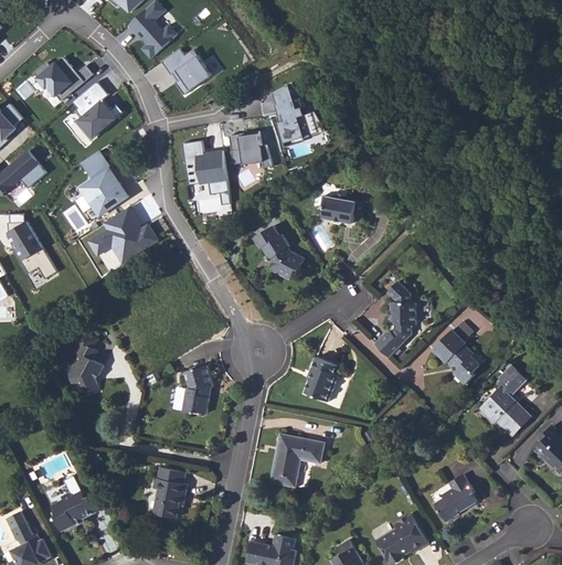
[(108,0),(126,16),(139,0),(108,0)]
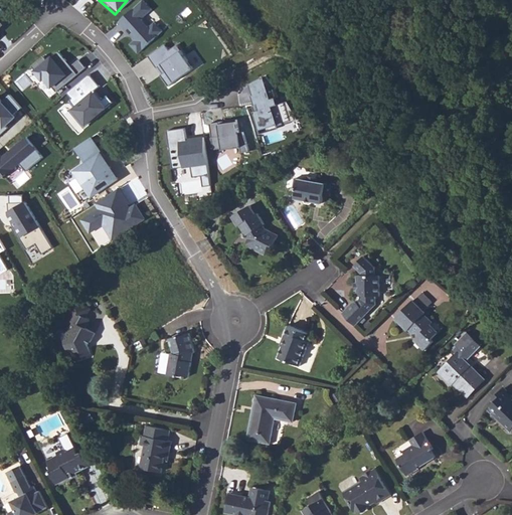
[(140,0),(115,22),(130,40),(125,45),(134,53),(163,30),(146,12),(148,10),(140,0)]
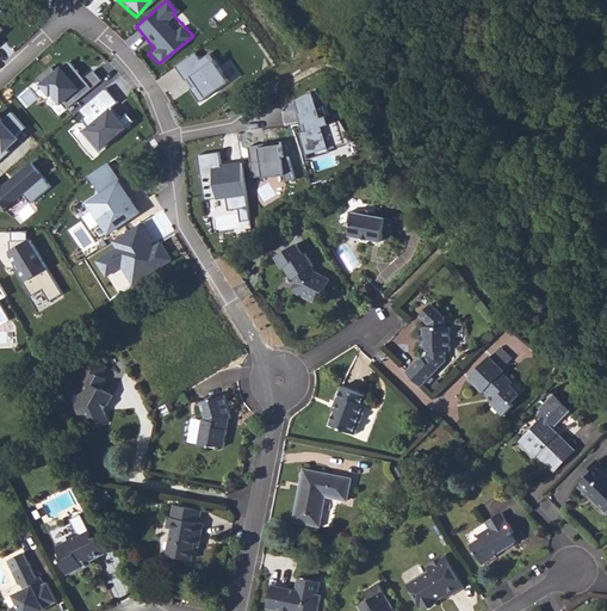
[(225,81),(206,55),(197,60),(192,53),(172,66),(181,81),(184,80),(190,87),(186,90),(197,103),(225,81)]
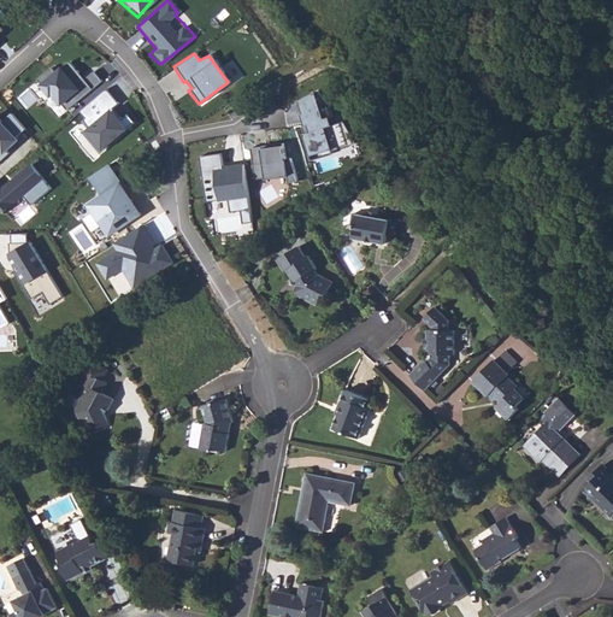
[(62,65),(39,82),(49,94),(52,94),(65,109),(92,88),(69,62),(63,66),(62,65)]
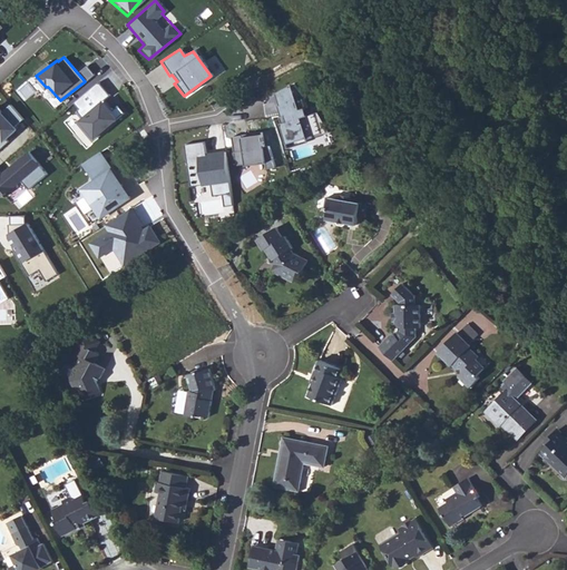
[(97,80),(71,102),(82,116),(78,120),(93,139),(119,118),(103,99),(108,94),(97,80)]
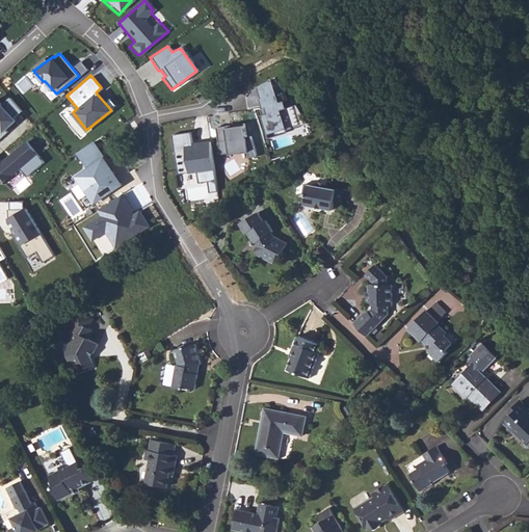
[(270,80),(257,84),(261,97),(258,98),(262,108),(264,107),(266,114),(261,115),(268,137),(286,132),(279,110),(285,109),(282,101),(278,102),(270,80)]
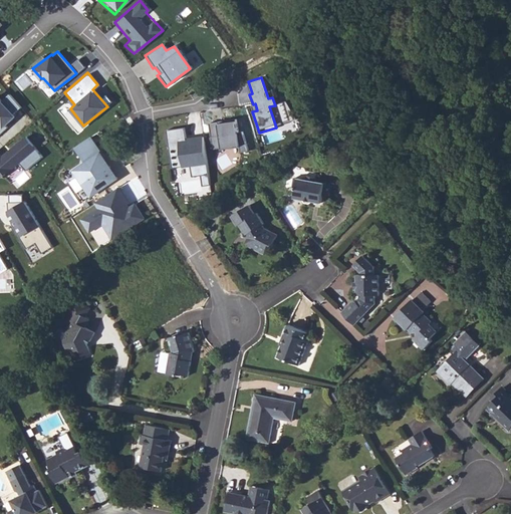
[(0,129),(14,116),(0,100),(0,129)]
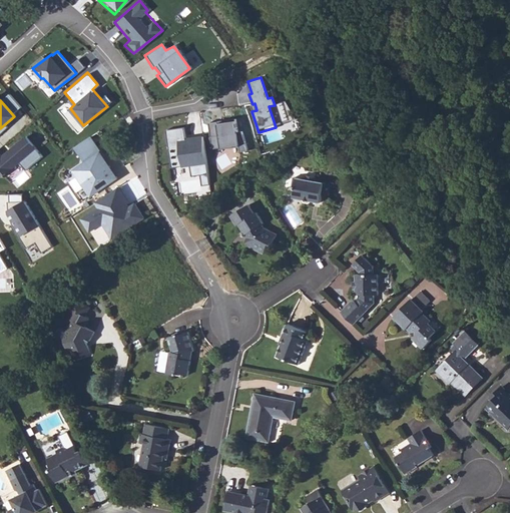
[(235,146),(231,121),(206,123),(210,150),(235,146)]
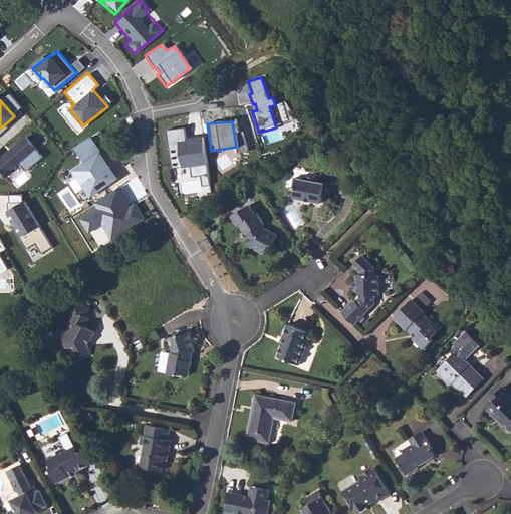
[(204,164),(200,137),(182,139),(181,127),(164,131),(169,168),(204,164)]
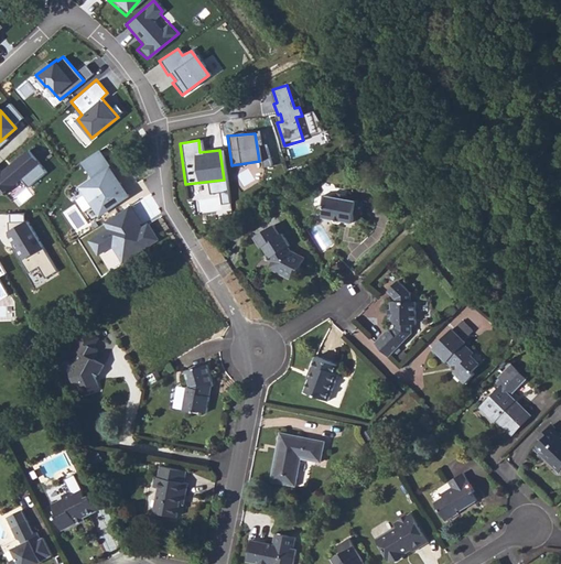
[(77,186),(97,216),(130,196),(99,149),(81,161),(90,177),(77,186)]
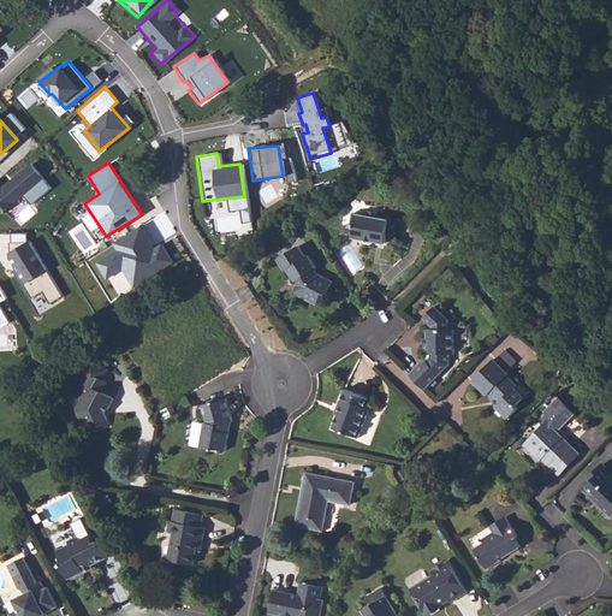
[(48,187),(29,164),(1,188),(0,187),(0,209),(19,194),(28,203),(48,187)]
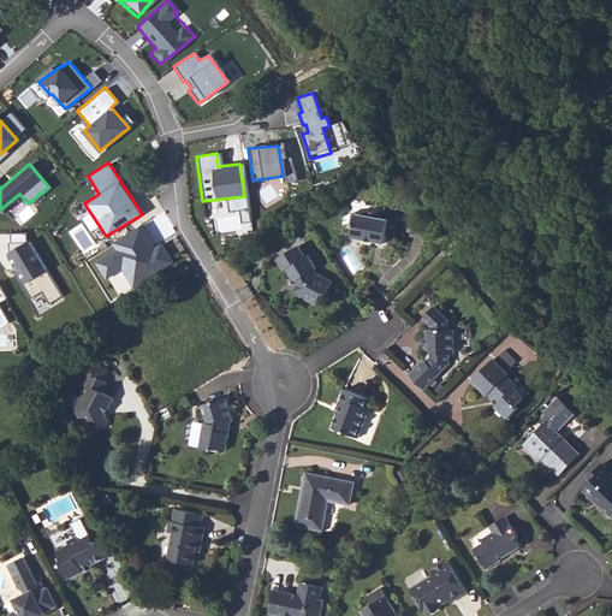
[(390,232),(392,220),(376,217),(376,213),(364,211),(364,214),(350,212),(348,224),(352,225),(350,237),(357,238),(362,242),(368,243),(374,241),(381,243),(384,235),(384,231),(390,232)]
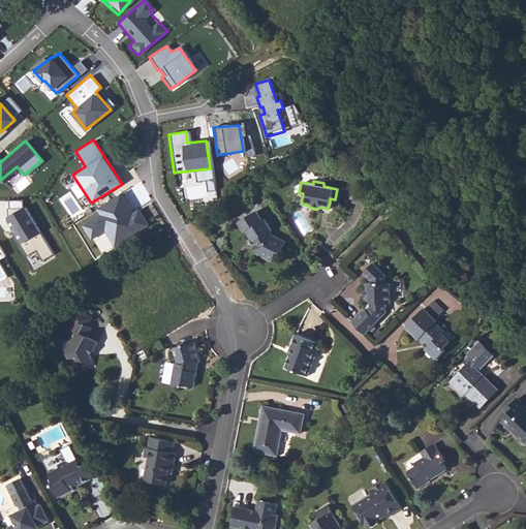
[(146,226),(135,210),(130,213),(120,193),(93,209),(96,216),(79,225),(89,241),(102,234),(111,247),(146,226)]
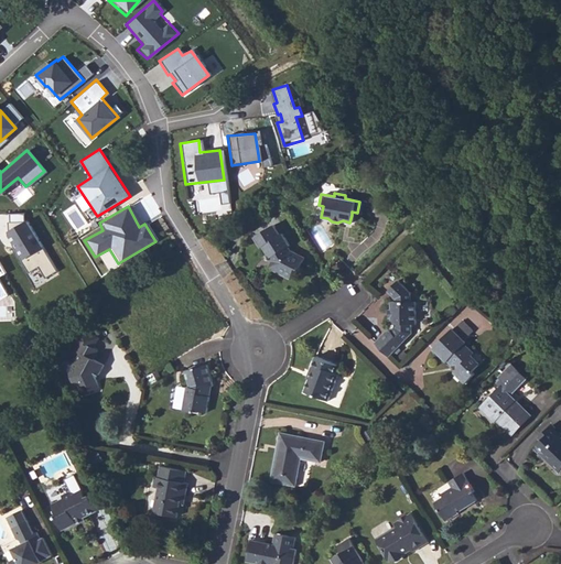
[(55,270),(25,221),(3,234),(25,274),(35,268),(42,279),(55,270)]
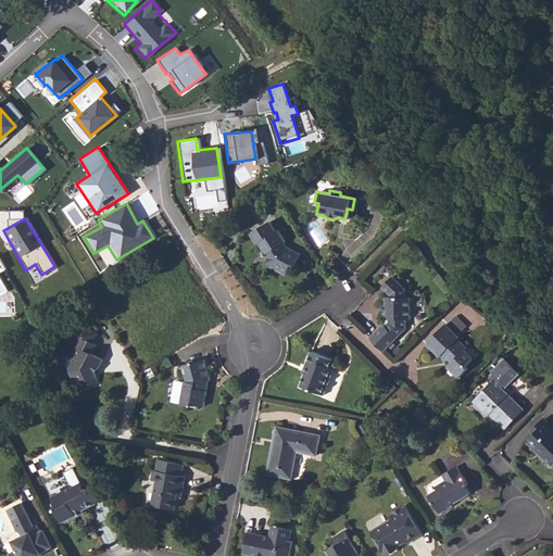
[(256,242),(265,256),(262,263),(284,274),(289,264),(292,265),(298,253),(285,247),(283,242),(284,241),(276,230),(274,231),(267,222),(248,234),(254,244),(256,242)]
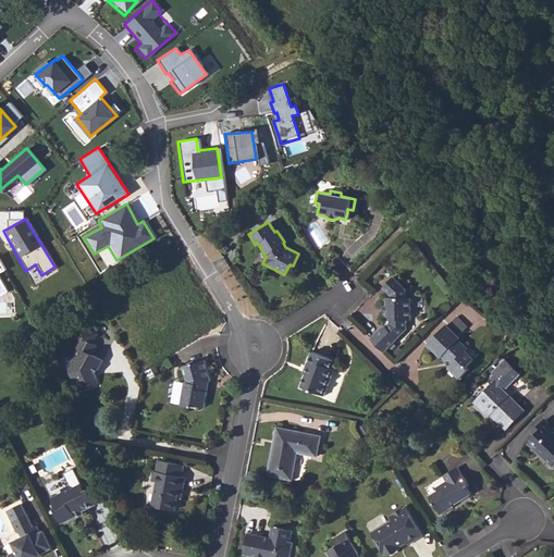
[(388,297),(384,298),(384,305),(382,305),(382,313),(384,313),(384,320),(388,320),(388,323),(383,327),(379,327),(367,339),(381,354),(395,338),(405,330),(404,319),(408,319),(408,297),(404,297),(404,288),(392,276),(381,287),(388,294),(388,297)]
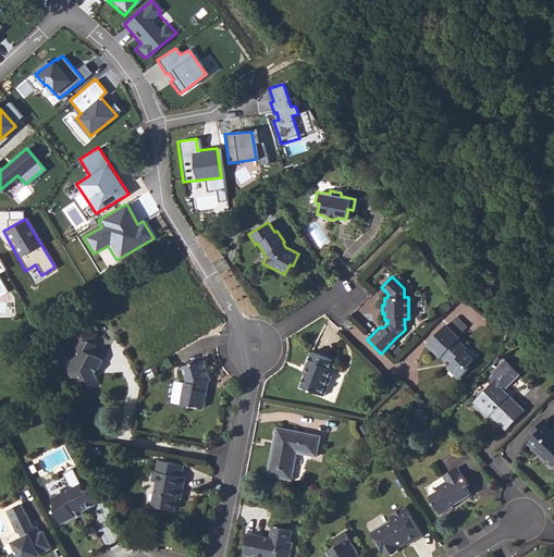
[(365,323),(378,305),(365,296),(352,314),(365,323)]
